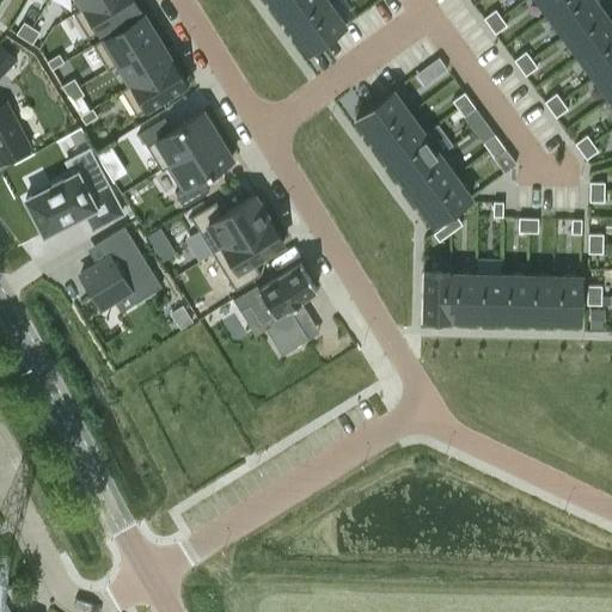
[(83,6),(73,12),(89,37),(138,6),(133,0),(93,0),(83,7),(83,6)]
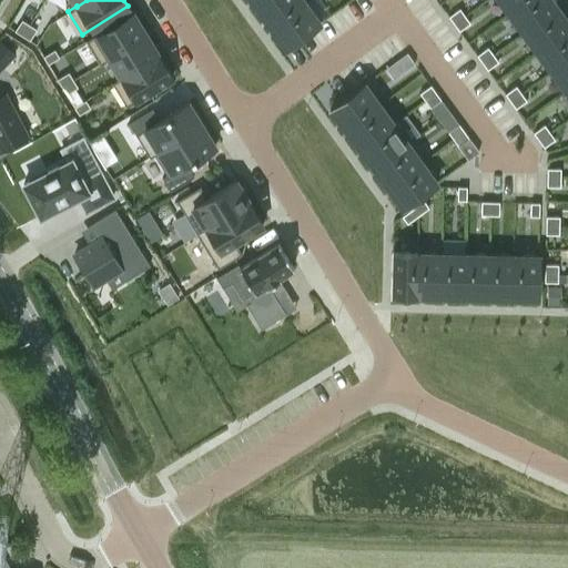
[(304,2),(302,0),(266,0),(255,8),(270,28),(304,2)]
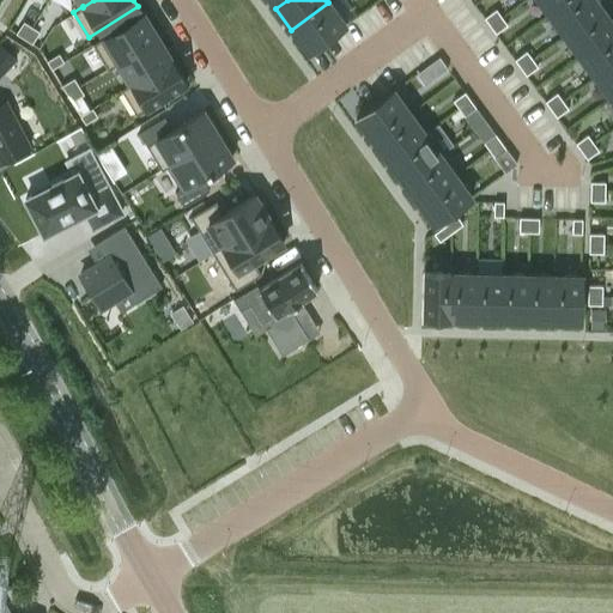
[(538,0),(548,14),(568,0),(538,0)]
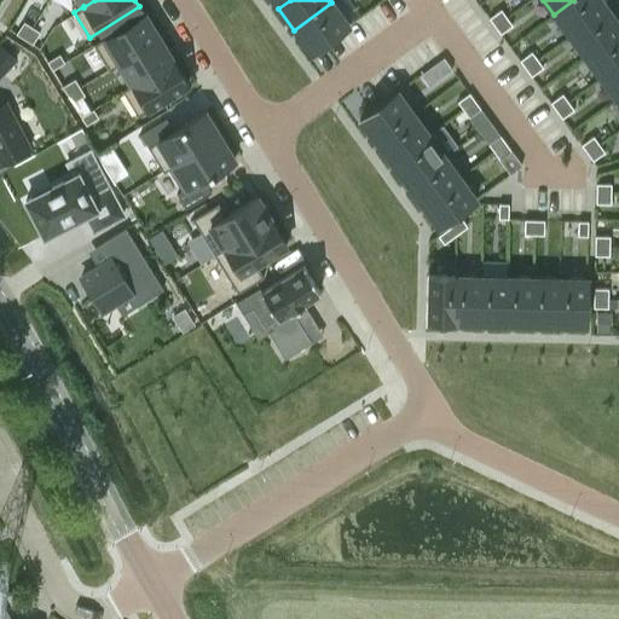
[(570,35),(607,9),(601,0),(573,0),(554,15),(570,35)]
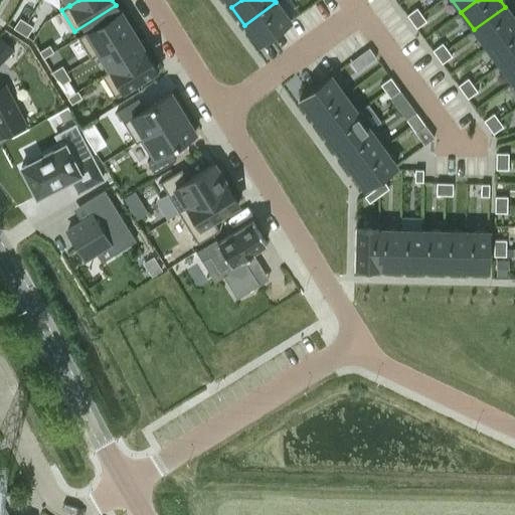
[(290,20),(276,2),(244,25),(258,43),(290,20)]
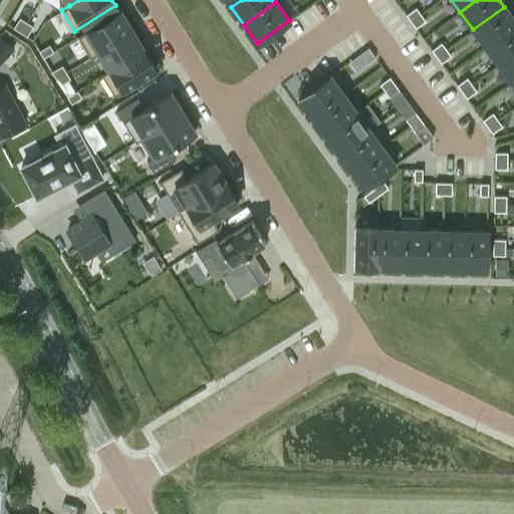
[(416,7),(406,15),(411,21),(420,14),(416,7)]
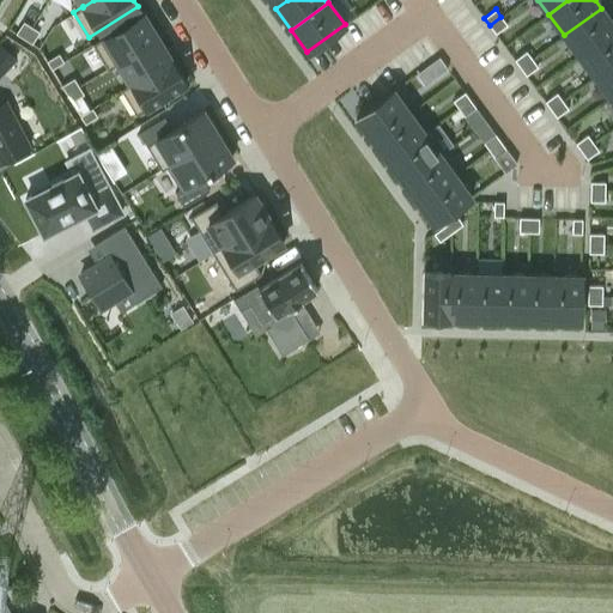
[(564,35),(578,56),(612,30),(612,24),(601,8),(564,35)]
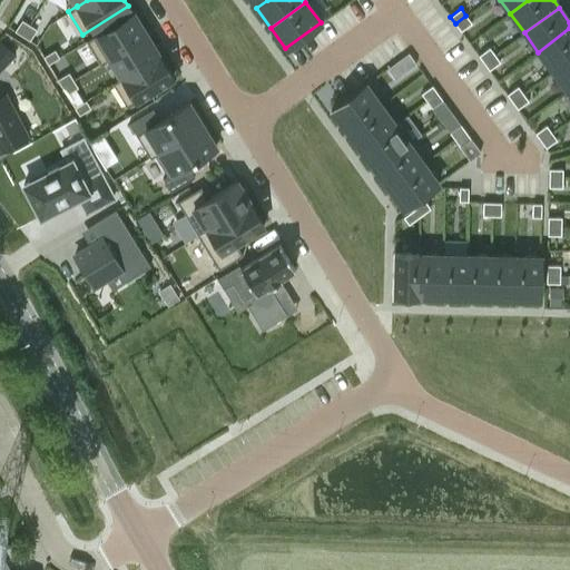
[(133,12),(86,41),(100,65),(109,59),(109,58),(146,35),(133,12)]
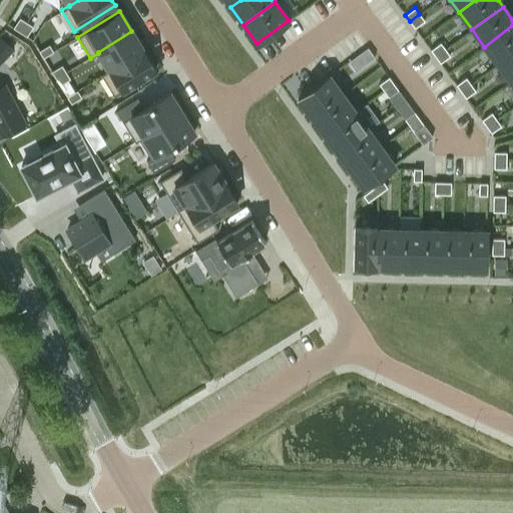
[(414,28),(424,21),(419,14),(410,21),(414,28)]
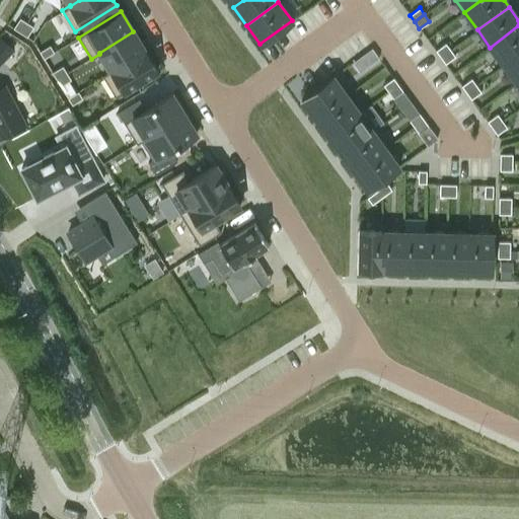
[(19,18),(13,28),(20,32),(26,22),(19,18)]
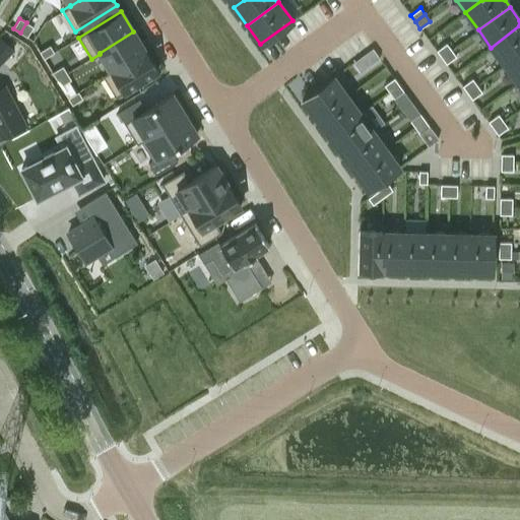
[(26,22),(20,33),(26,37),(34,26),(26,22)]
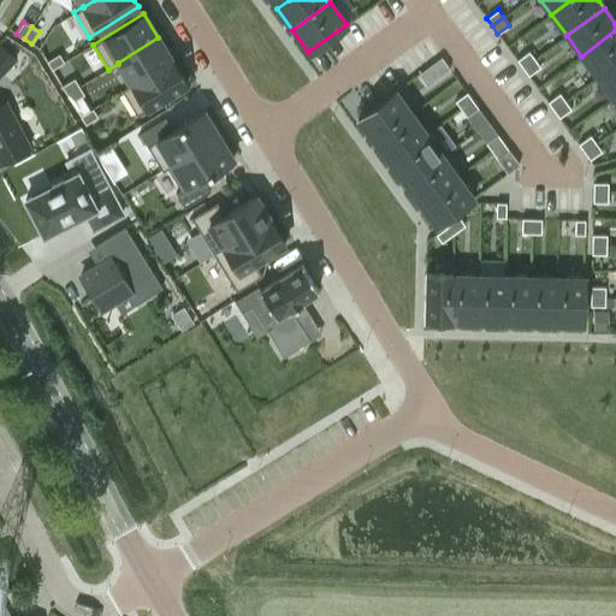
[(615,30),(581,57),(597,77),(615,63),(615,30)]
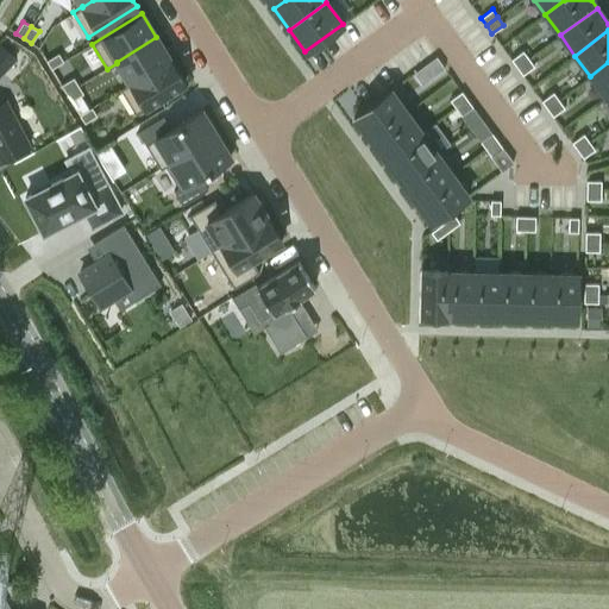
[(156,37),(117,62),(117,63),(129,82),(130,83),(169,60),(156,37)]
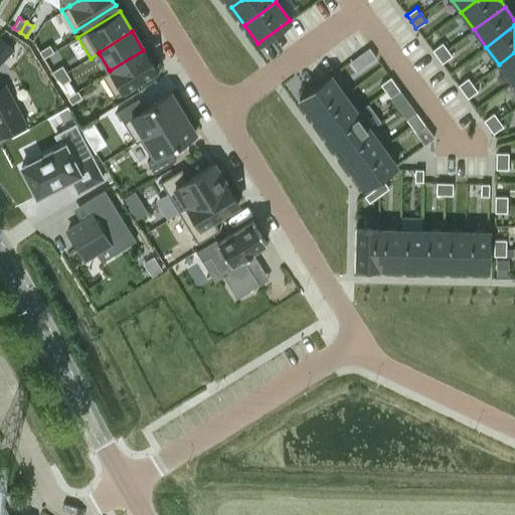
[(442,42),(432,50),(437,56),(447,49),(442,42)]
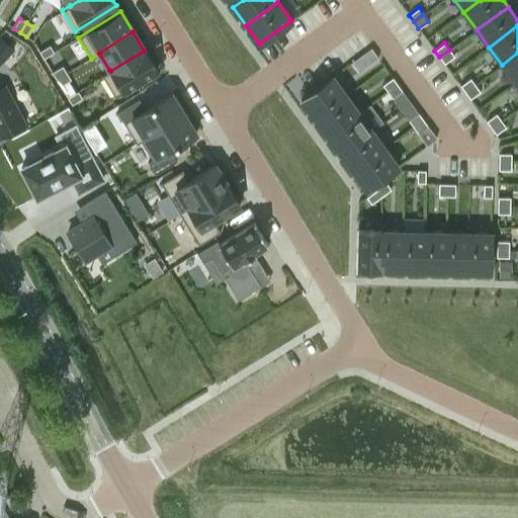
[(50,45),(39,52),(44,59),(54,52),(50,45)]
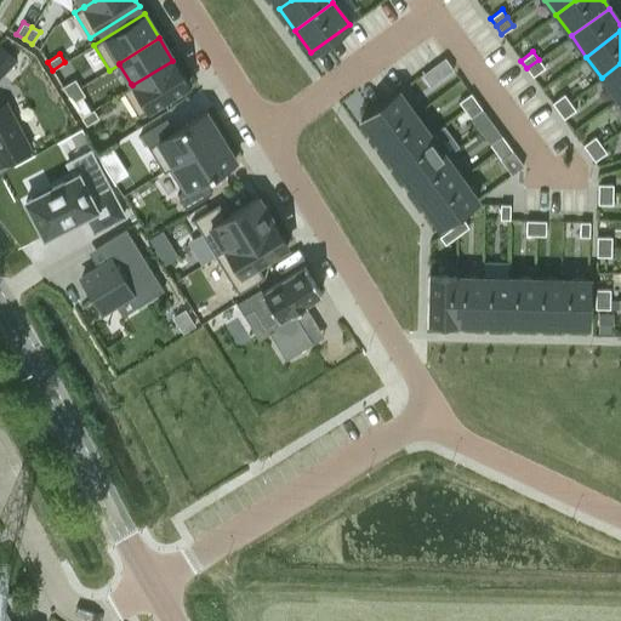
[(450,66),(444,57),(432,67),(438,74),(450,66)]
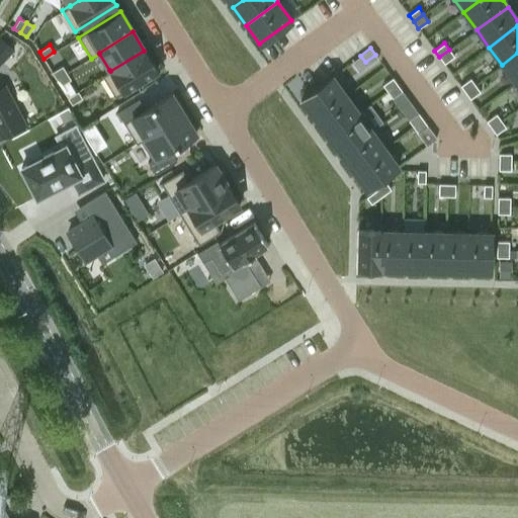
[(444,64),(454,57),(449,50),(439,57),(444,64)]
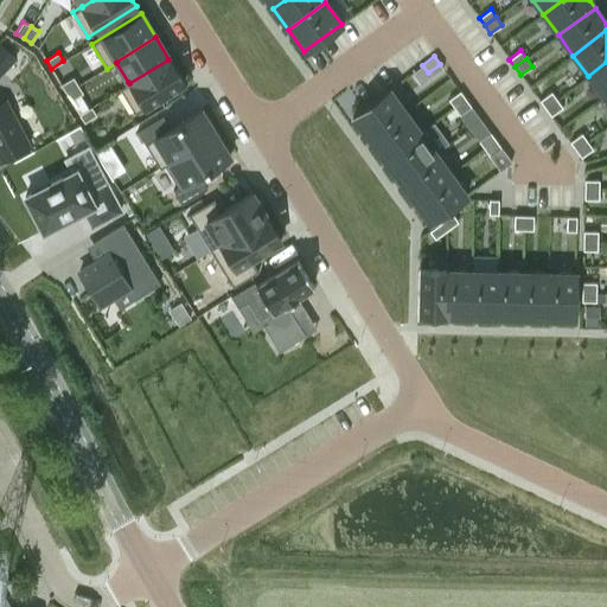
[(128,82),(119,89),(134,114),(184,83),(168,59),(129,83),(128,82)]
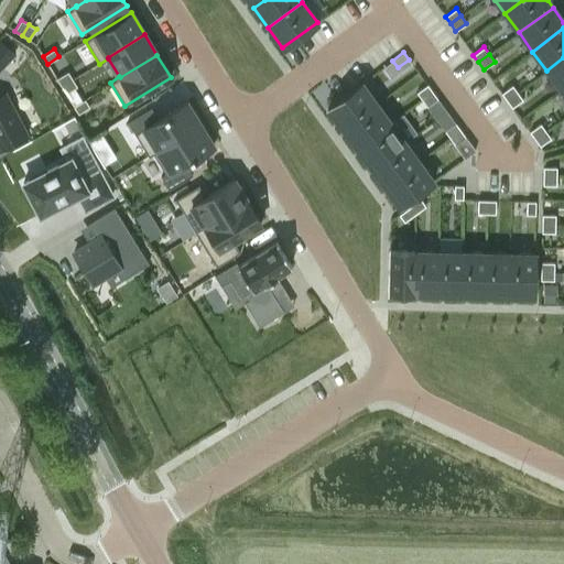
[(563,57),(546,71),(561,90),(563,87),(563,57)]
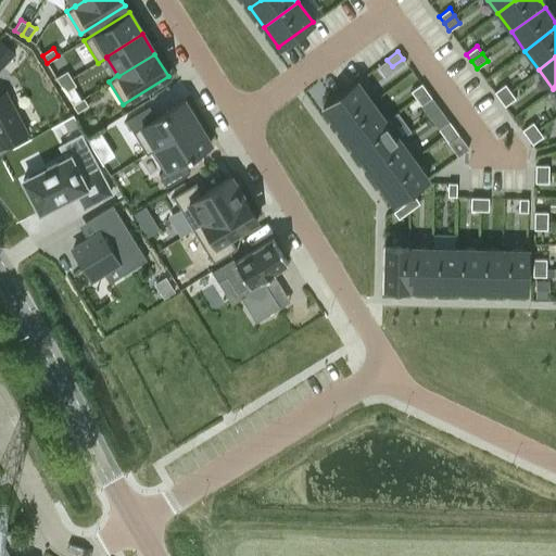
[(66,71),(55,77),(60,85),(72,78),(66,71)]
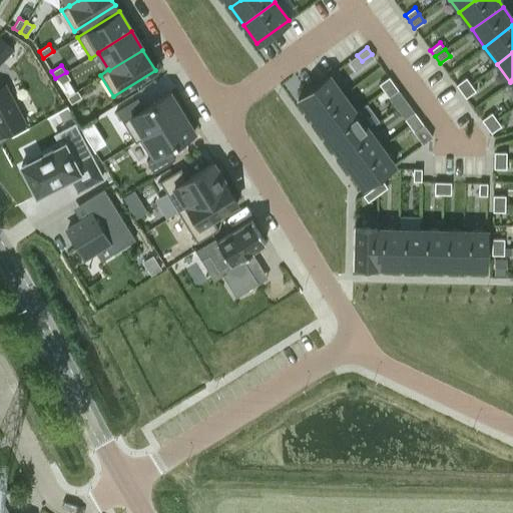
[(66,72),(55,78),(59,85),(70,78),(66,72)]
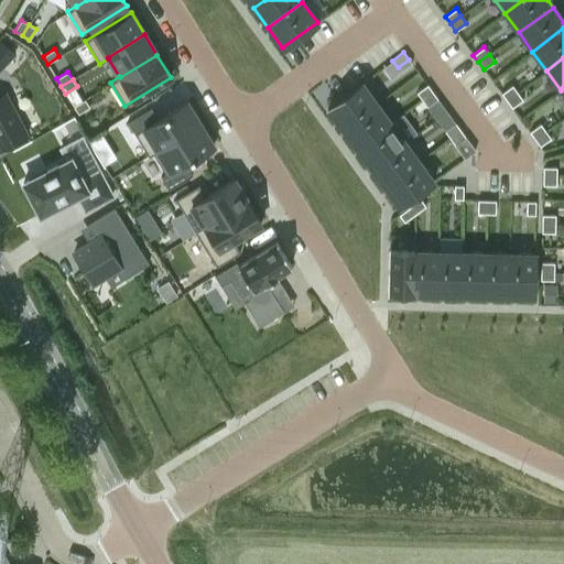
[(361,84),(327,108),(342,128),(376,104),(361,84)]
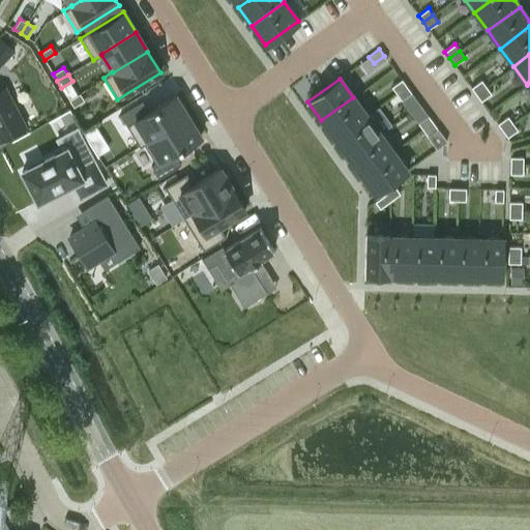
[(402,80),(391,87),(396,93),(406,86),(402,80)]
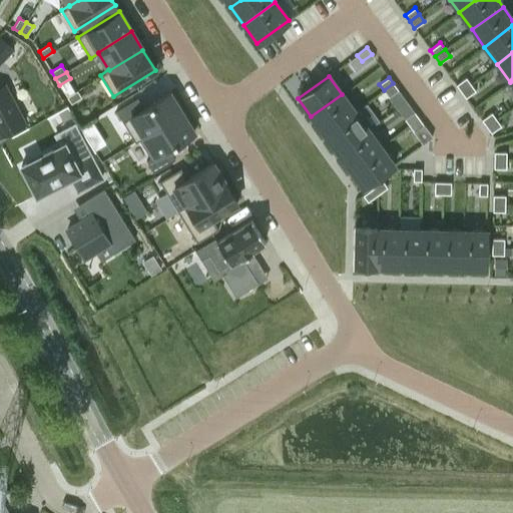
[(465,77),(456,84),(460,91),(470,84),(465,77)]
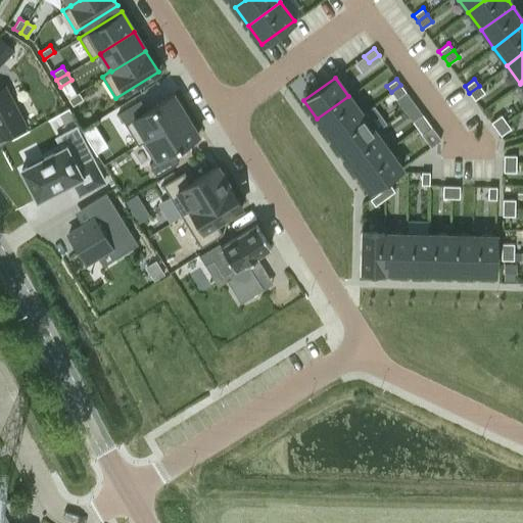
[(395,99),(406,92),(400,85),(391,92),(395,99)]
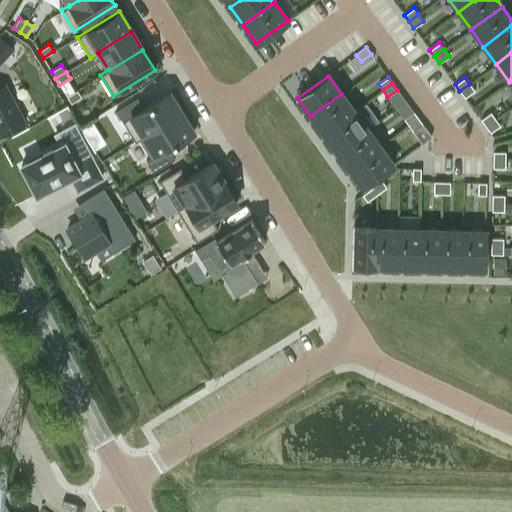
[(4,84),(0,86),(0,135),(24,123),(4,84)]
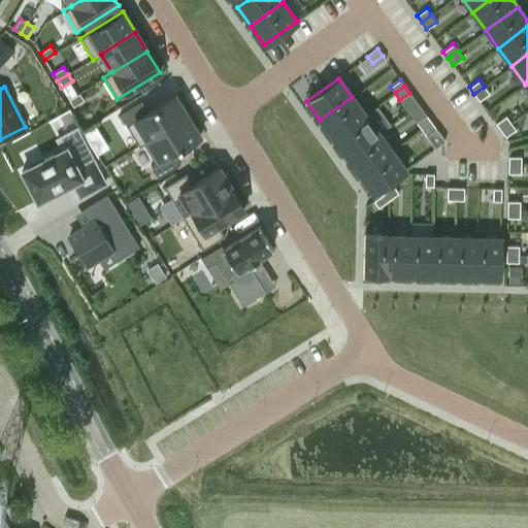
[(489,93),(484,87),(473,94),(479,101),(489,93)]
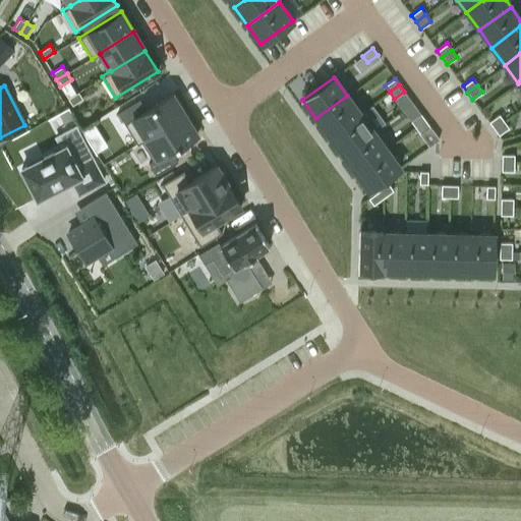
[(78,92),(68,98),(72,105),(82,99),(78,92)]
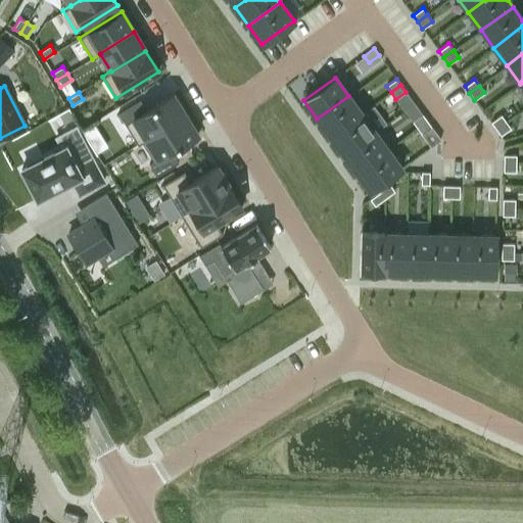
[(140,99),(117,112),(138,145),(142,142),(141,141),(185,114),(172,94),(146,109),(140,99)]
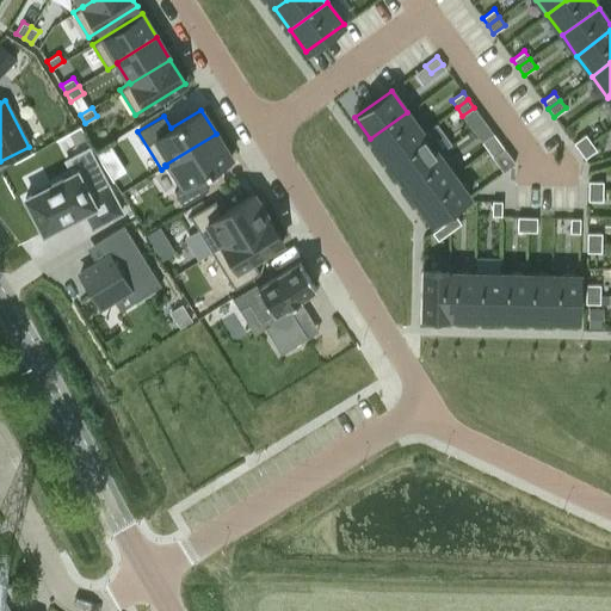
[(423,133),(407,112),(370,139),(386,160),(423,133)]
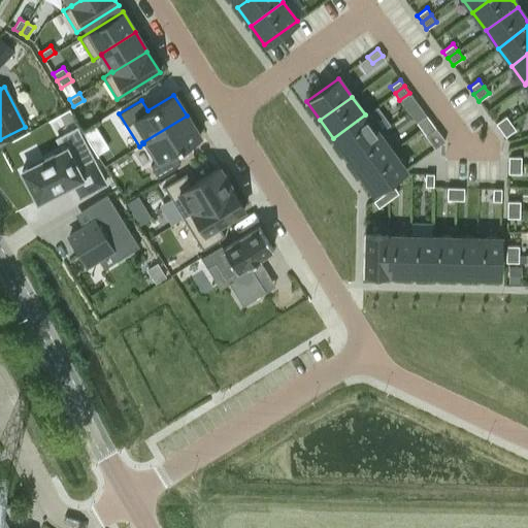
[(365,114),(333,138),(347,156),(378,133),(365,114)]
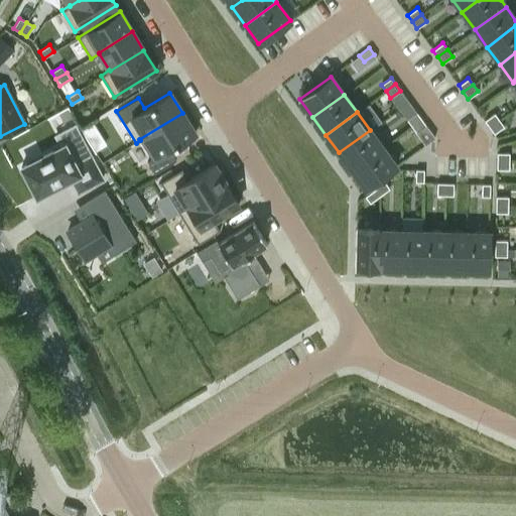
[(182,113),(139,139),(140,140),(151,158),(147,161),(154,172),(175,159),(169,149),(195,133),(182,113)]
